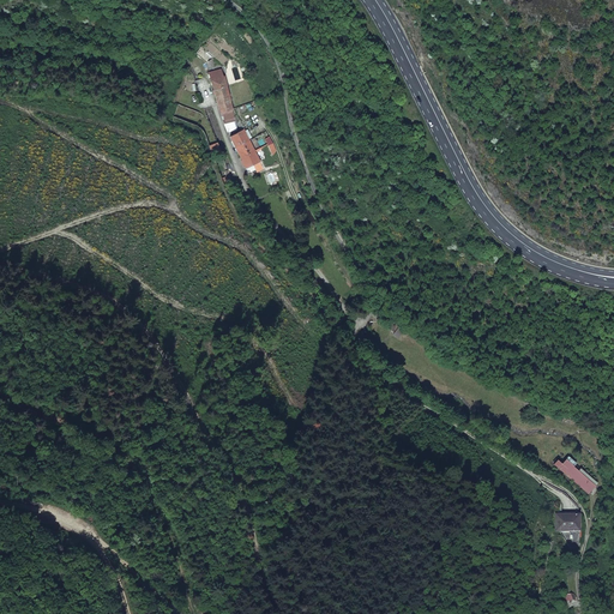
[(206,62),(220,113),(233,109),(224,77),(223,77),(218,60),(206,62)]
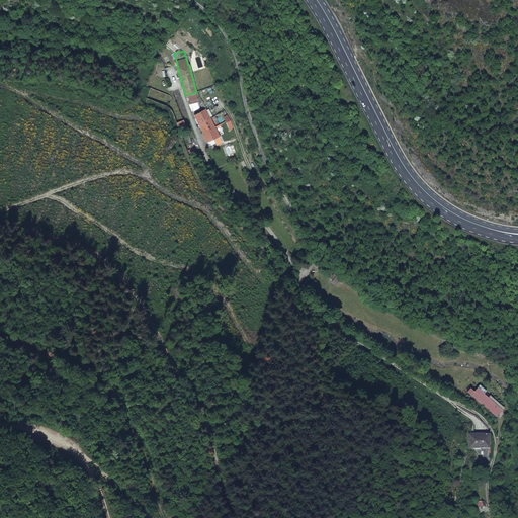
[(196,92),(185,95),(186,96),(193,112),(201,110),(196,92)]
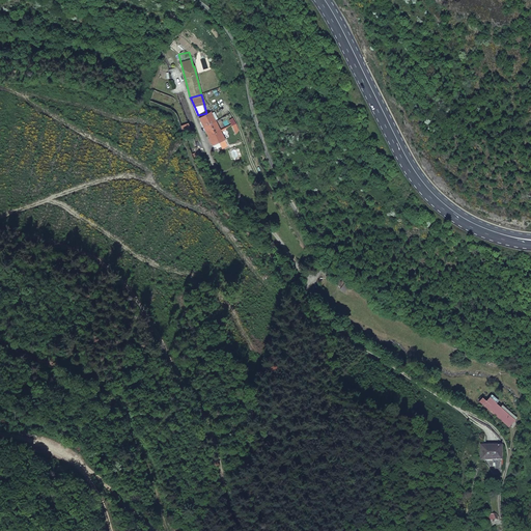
[(199,119),(204,129),(216,122),(212,113),(199,119)]
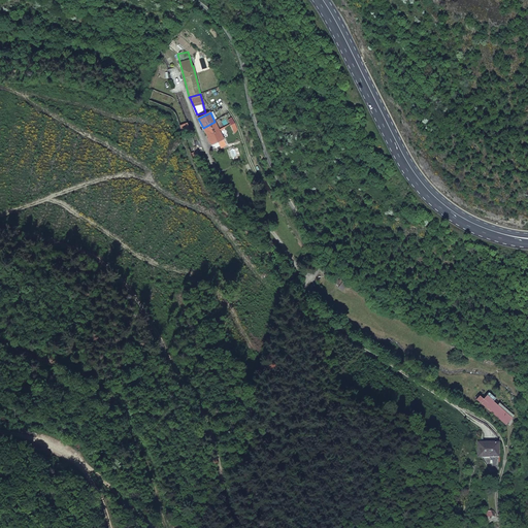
[(227,147),(224,139),(223,140),(215,122),(203,128),(211,145),(220,141),(223,150),(227,147)]
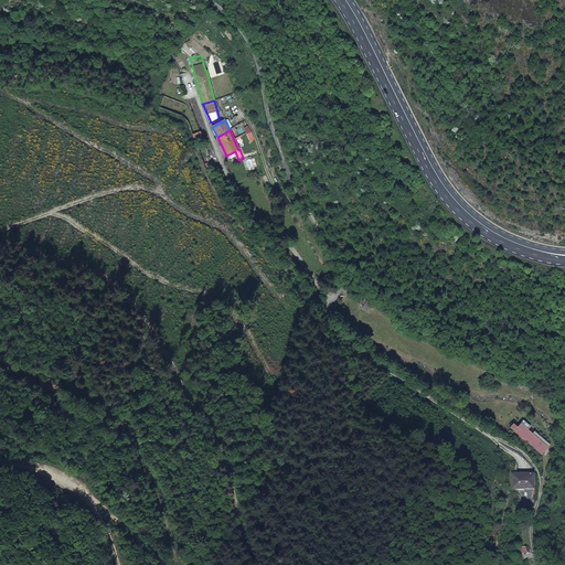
[(360,308),(362,304),(351,297),(349,301),(360,308)]
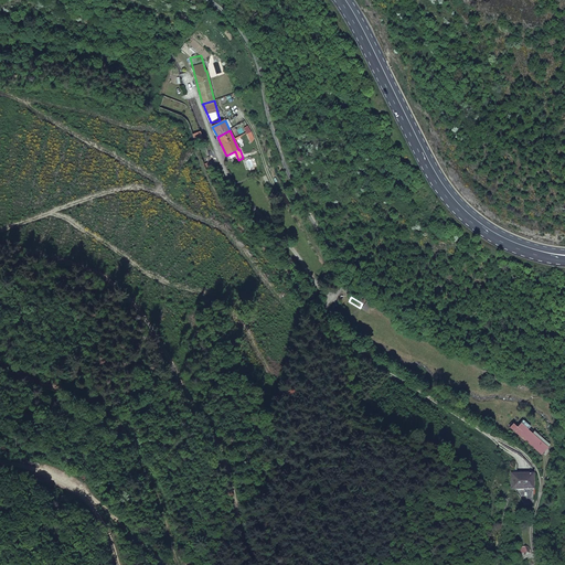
[(366,304),(363,309),(362,311),(366,313),(371,307),(366,304)]
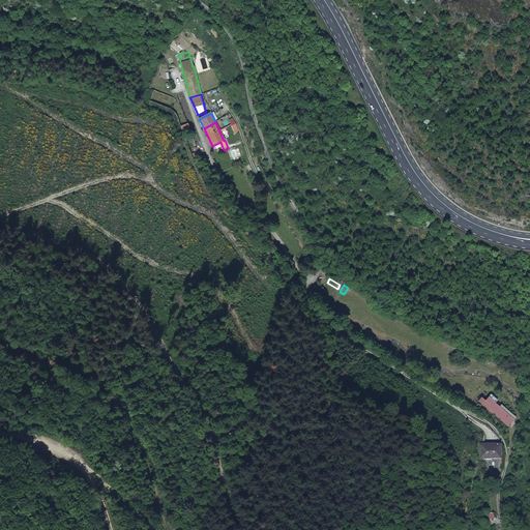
[(491,394),(486,402),(487,403),(483,406),(509,427),(514,419),(499,407),(495,404),(498,401),(491,394)]
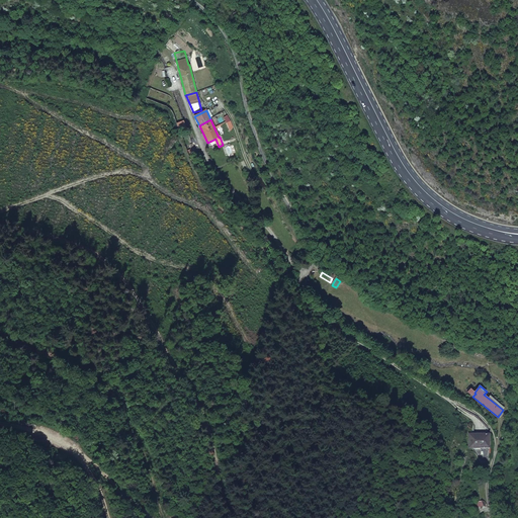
[(488,398),(503,410),(505,408),(490,396),(488,398)]
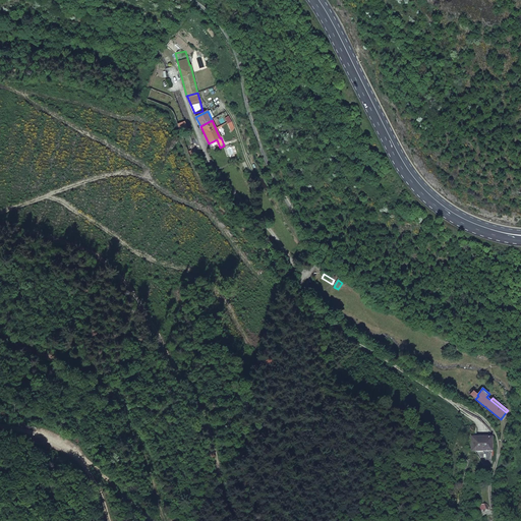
[(490,437),(470,436),(471,451),(491,451),(490,437)]
